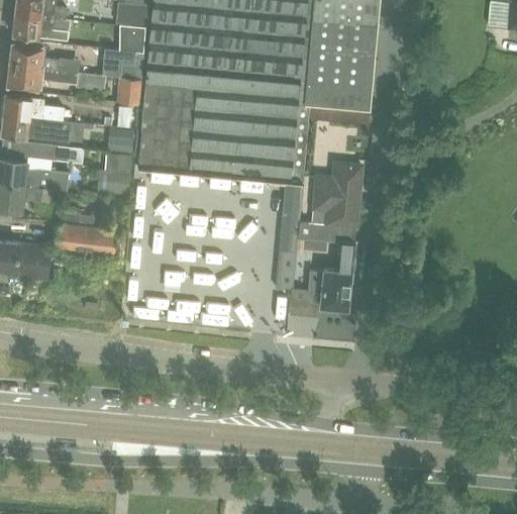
[(15,9),(15,15),(66,20),(67,8),(55,7),(56,0),(13,0),(13,6),(15,9)]
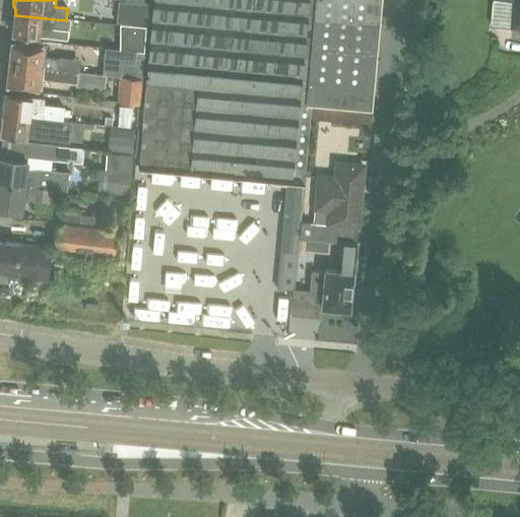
[(381,0),(153,0),(138,170),(286,184),(282,227),(278,265),(290,266),(294,237),(298,238),(299,228),(303,185),(304,185),(310,120),(311,107),(371,112),(381,0)]
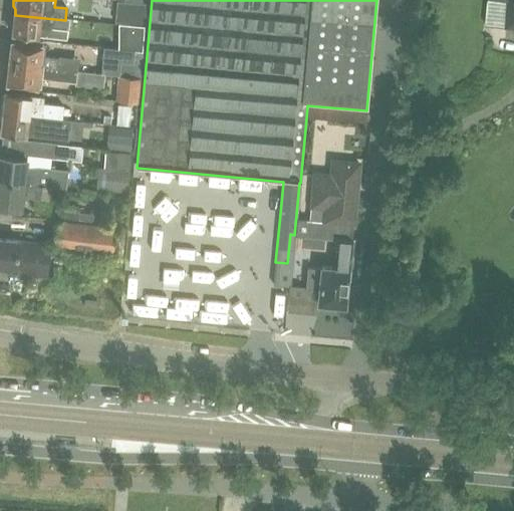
[(486,28),(506,30),(513,30),(513,4),(508,5),(488,3),(486,28)]
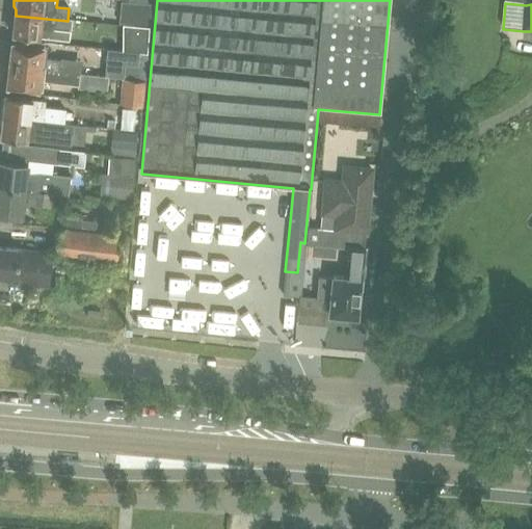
[(151,28),(153,7),(121,4),(118,25),(151,28)]
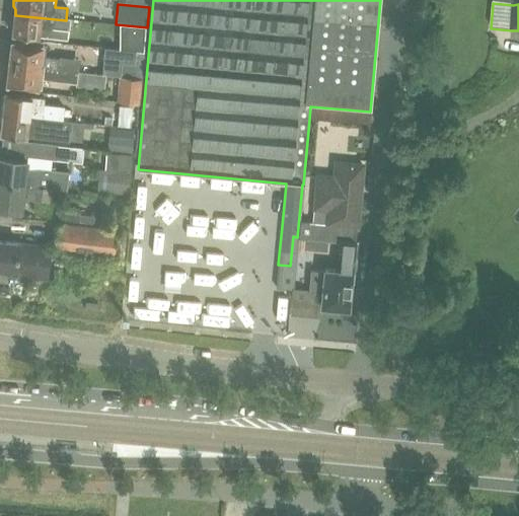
[(70,21),(66,20),(15,15),(14,20),(14,21),(11,22),(10,31),(13,33),(12,35),(20,37),(39,39),(49,40),(67,42),(68,33),(70,21)]
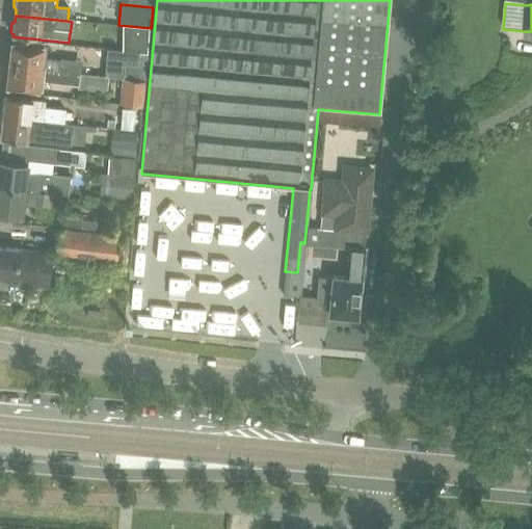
[(125,28),(124,43),(149,46),(151,30),(125,28)]
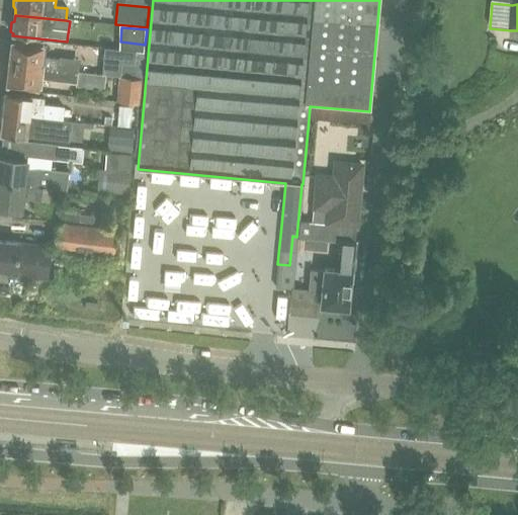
[(9,65),(44,70),(59,71),(60,61),(45,59),(46,47),(18,45),(11,44),(11,46),(8,48),(7,56),(9,59),(9,65)]
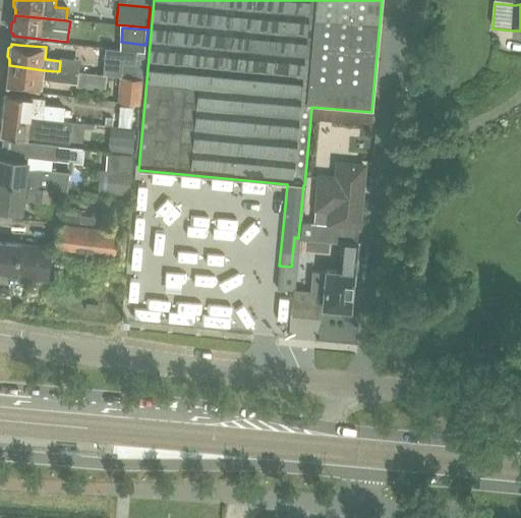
[(121,64),(119,79),(142,82),(145,56),(135,55),(134,65),(121,64)]
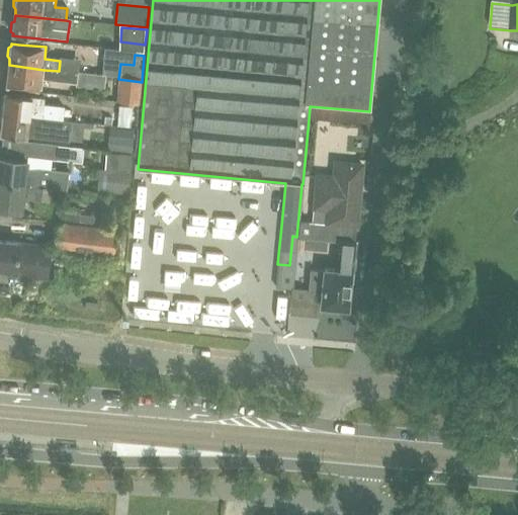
[(41,91),(42,81),(76,85),(78,74),(59,71),(44,70),(9,65),(8,72),(5,73),(4,82),(6,85),(6,87),(41,91)]
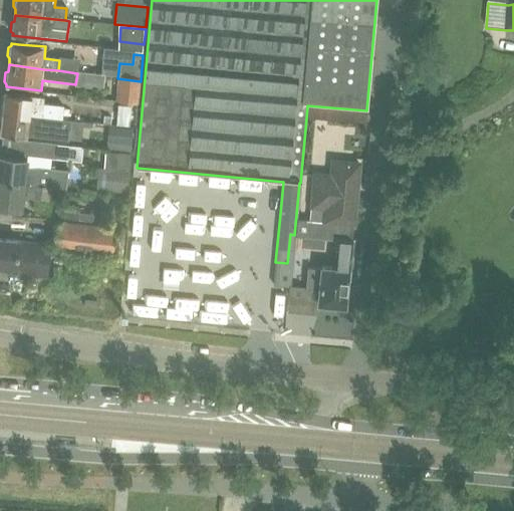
[(139,105),(141,81),(117,78),(115,103),(137,105),(139,105)]
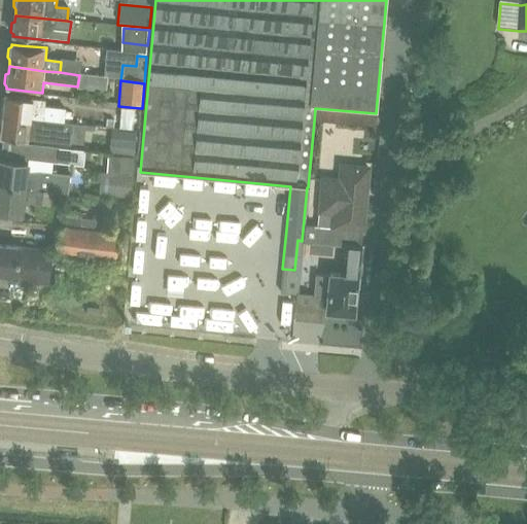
[(4,111),(3,118),(54,124),(55,110),(42,109),(43,101),(28,99),(5,97),(5,98),(2,100),(1,108),(4,111)]
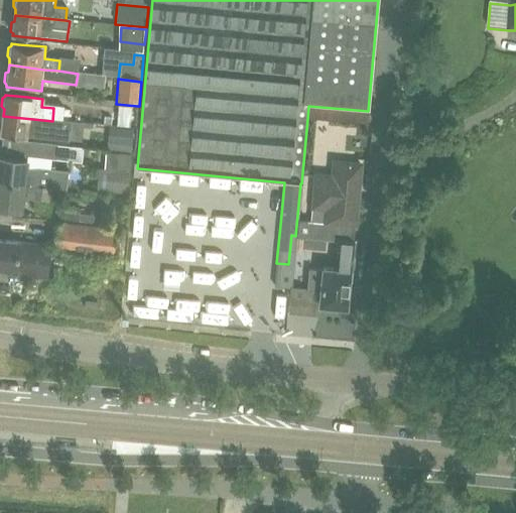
[(119,107),(117,127),(130,128),(133,109),(119,107)]
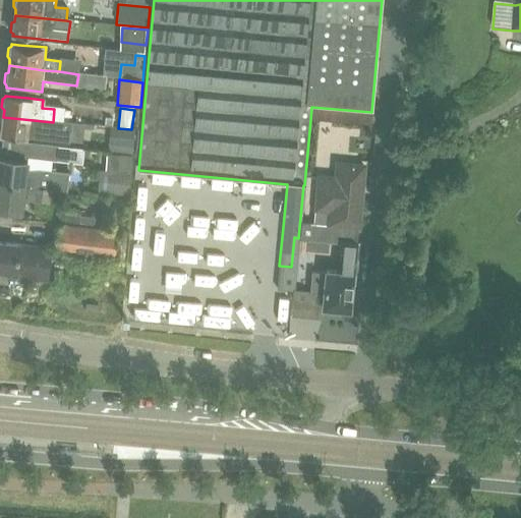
[(71,124),(53,122),(3,117),(2,122),(0,123),(0,133),(1,134),(1,136),(70,145),(71,124)]
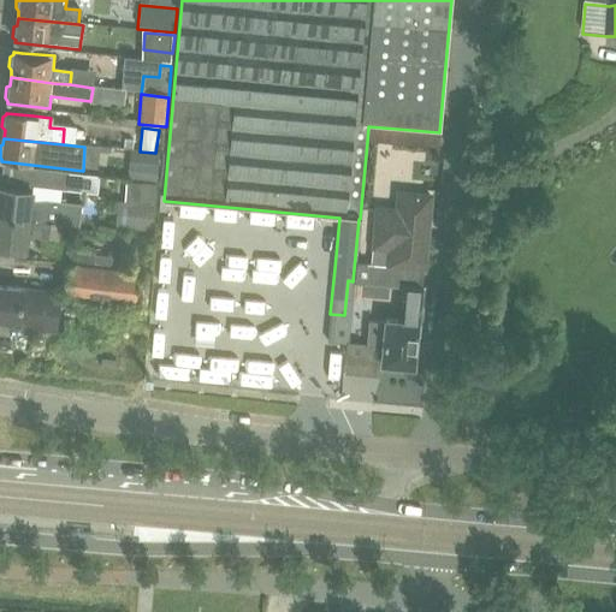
[(155,158),(132,155),(130,173),(154,176),(155,158)]
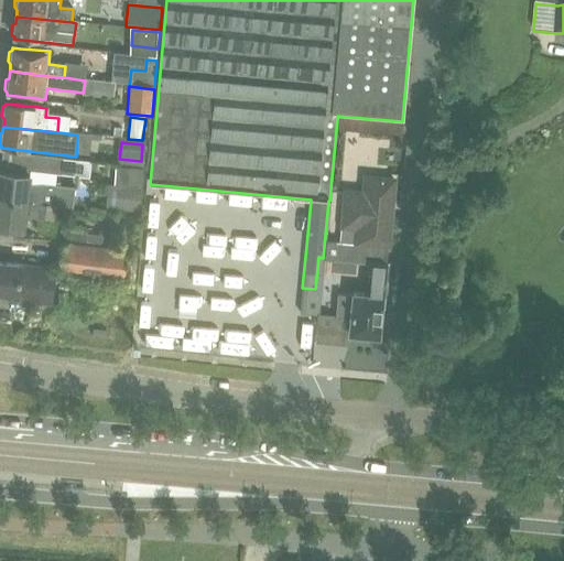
[(77,162),(64,161),(32,157),(29,172),(56,175),(62,176),(62,175),(76,176),(77,162)]
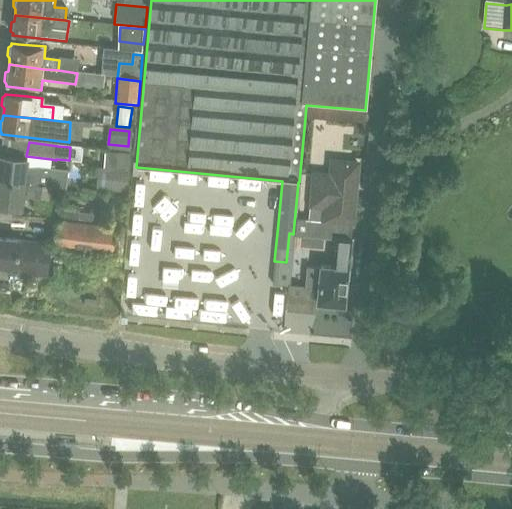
[(8,158),(0,157),(0,182),(56,189),(65,190),(67,171),(50,170),(51,159),(26,156),(26,160),(8,158)]
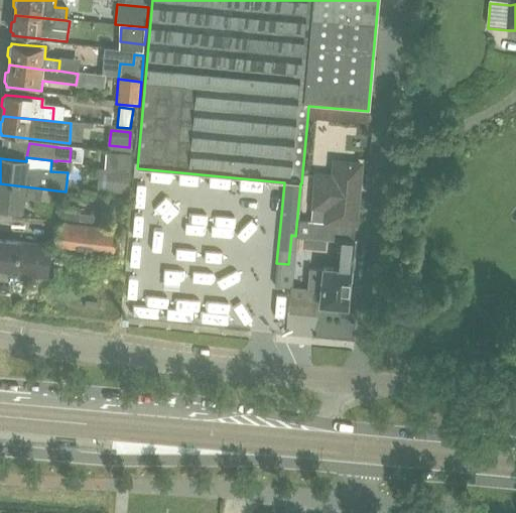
[(341,243),(341,241),(354,243),(354,242),(350,242),(351,228),(355,229),(355,228),(360,166),(335,164),(333,189),(315,188),(313,211),(325,212),(324,225),(298,223),(296,239),(341,243)]
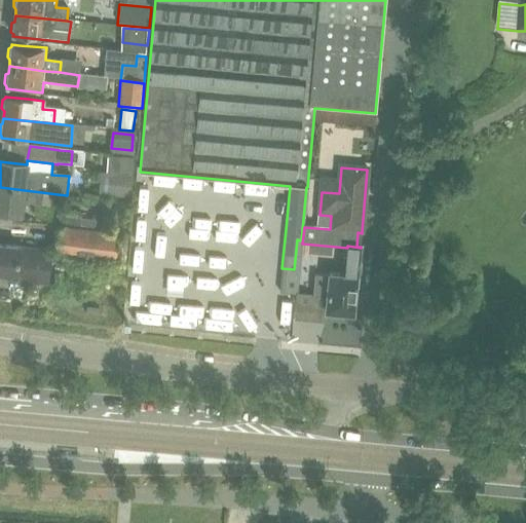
[(0,213),(22,216),(22,208),(23,204),(57,208),(58,194),(0,187),(0,213)]
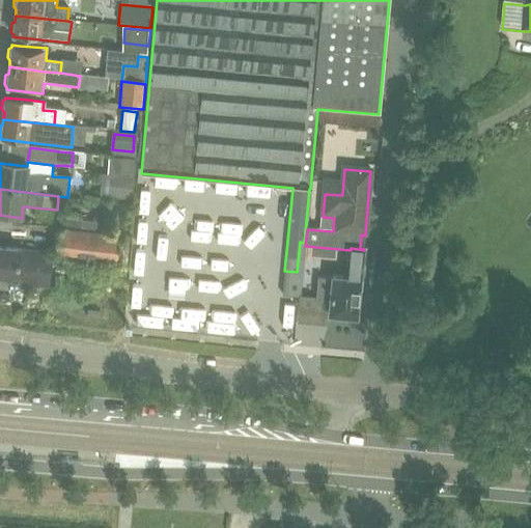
[(59,217),(58,229),(94,233),(95,224),(83,222),(83,220),(59,217)]
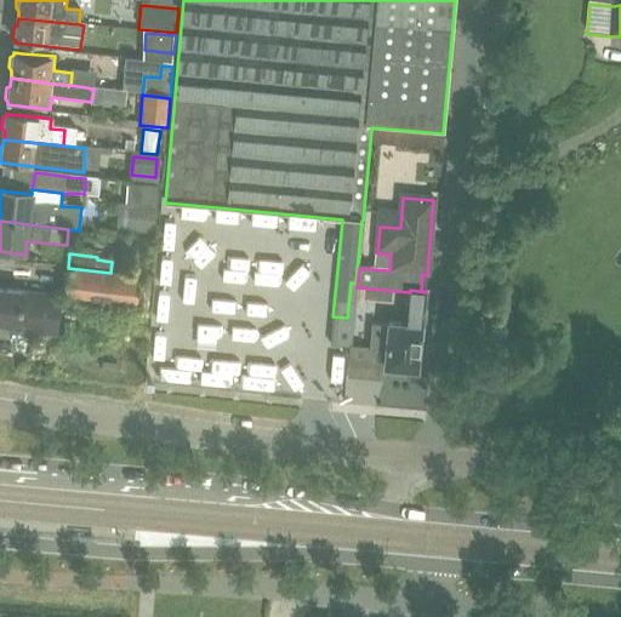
[(137,275),(110,273),(68,268),(64,300),(134,308),(137,275)]
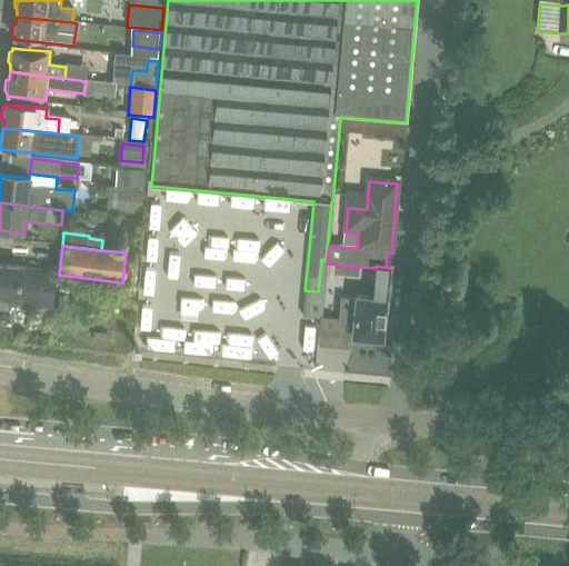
[(218,314),(240,264),(221,256),(199,306),(218,314)]
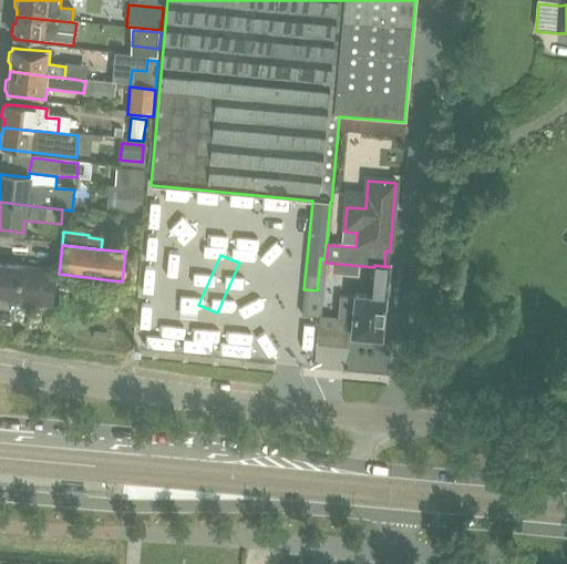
[(354,299),(339,298),(337,320),(352,322),(351,338),(370,340),(370,338),(380,339),(382,311),(384,311),(389,267),(374,265),(374,267),(372,295),(356,293),(354,299)]
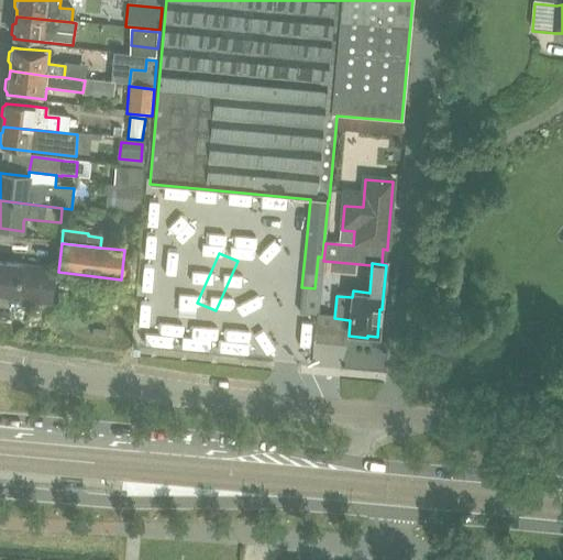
[(0,293),(17,295),(15,300),(35,303),(35,302),(51,304),(54,271),(40,270),(40,268),(0,264),(0,293)]
